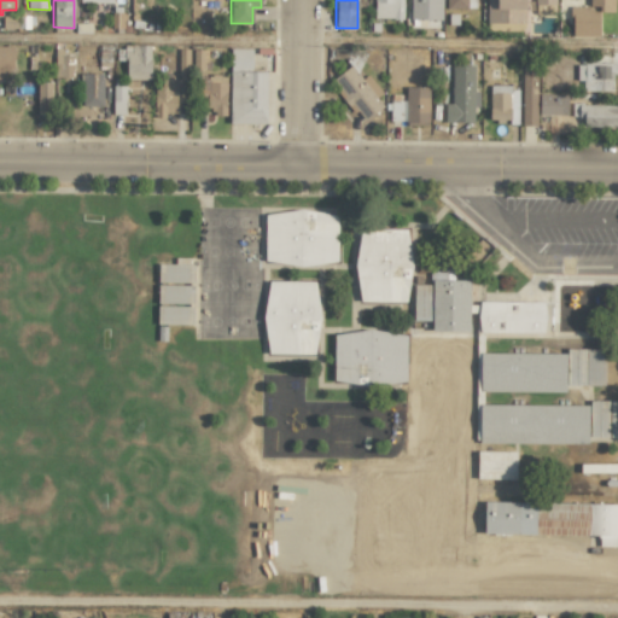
[(373,0),(374,18),(402,18),(402,0),(373,0)]
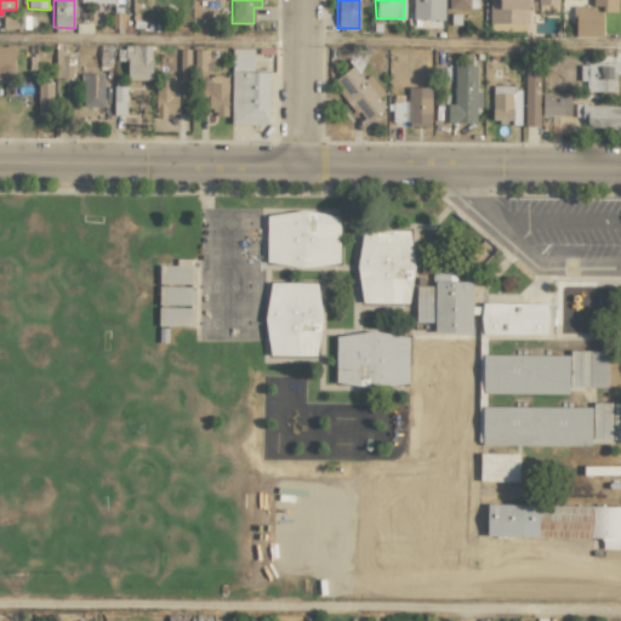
[(443,0),(411,0),(411,20),(443,21),(443,0)]
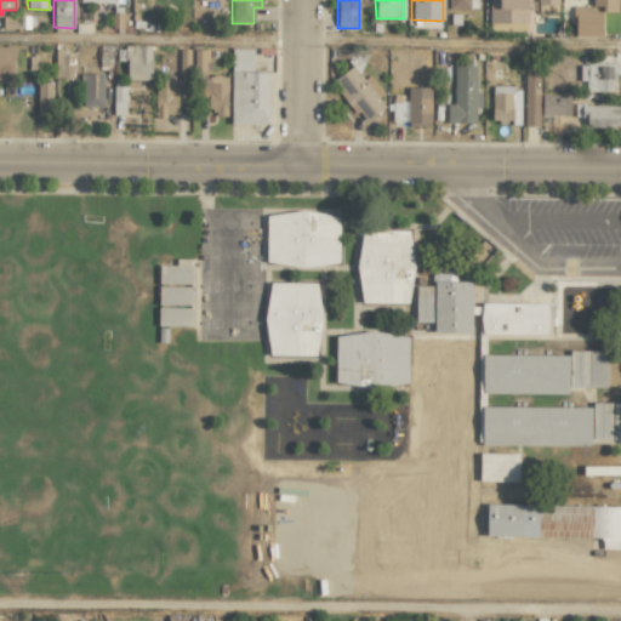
[(557,0),(488,0),(489,23),(528,23),(528,0),(536,0),(537,4),(558,4),(557,0)]
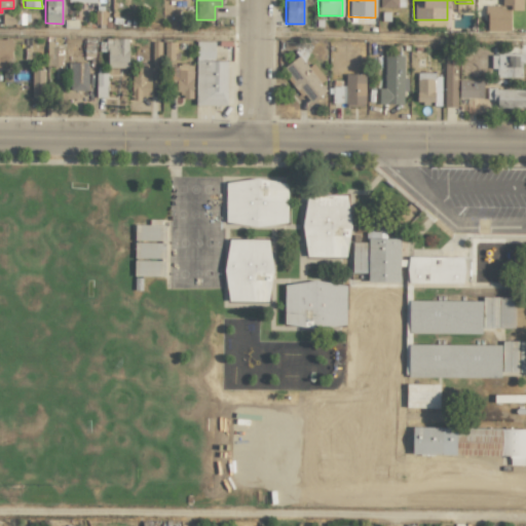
[(522,0),(500,0),(501,5),(486,5),(486,31),(510,31),(510,10),(523,10),(522,0)]
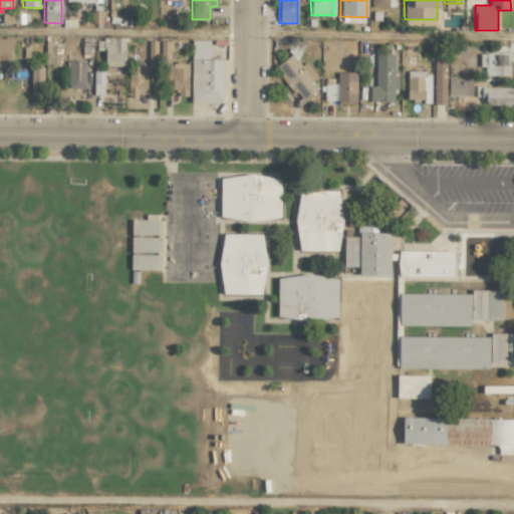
[(124,66),(125,38),(104,37),(103,65),(124,66)]
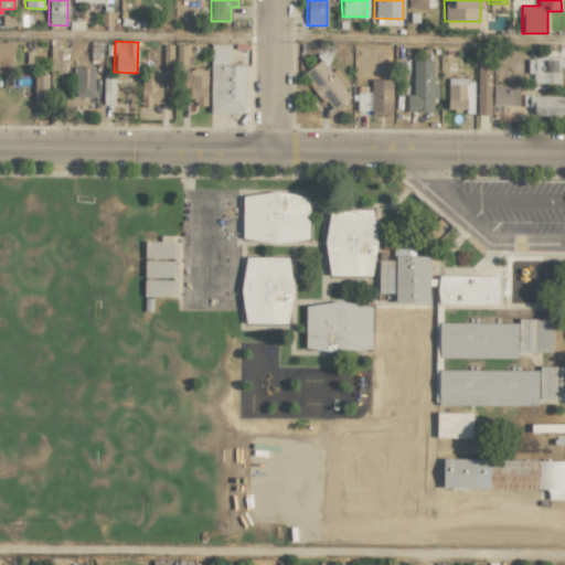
[(0,72),(13,72),(12,42),(0,42),(0,72)]
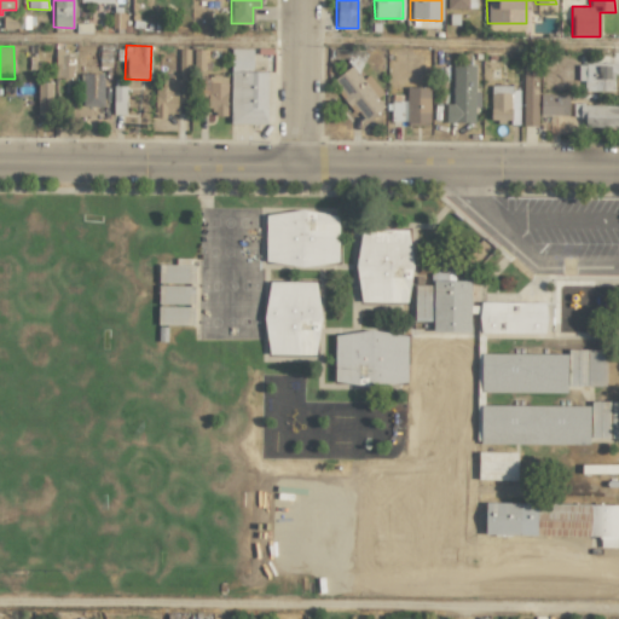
[(55,77),(71,77),(71,56),(63,55),(64,48),(56,48),(55,77)]
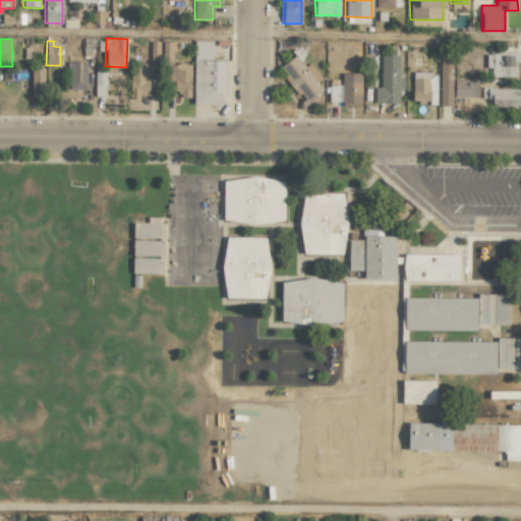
[(213,41),(194,41),(193,104),(224,105),(225,60),(212,59),(213,41)]
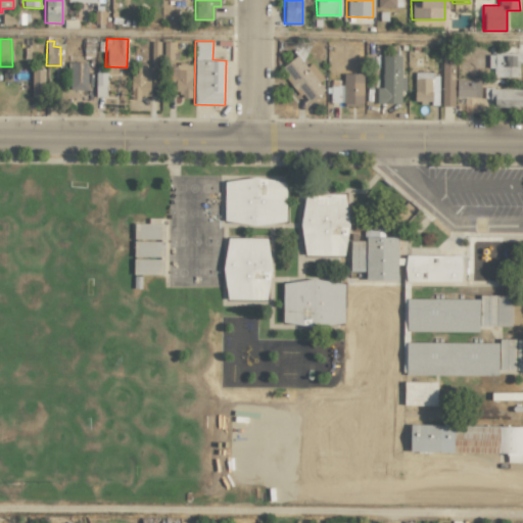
[(163,59),(176,59),(175,42),(162,42),(163,59)]
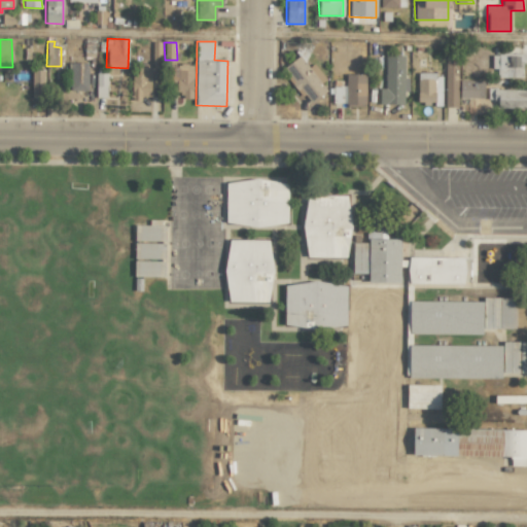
[(492,55),(492,69),(497,69),(497,77),(523,77),(522,54),(492,55)]
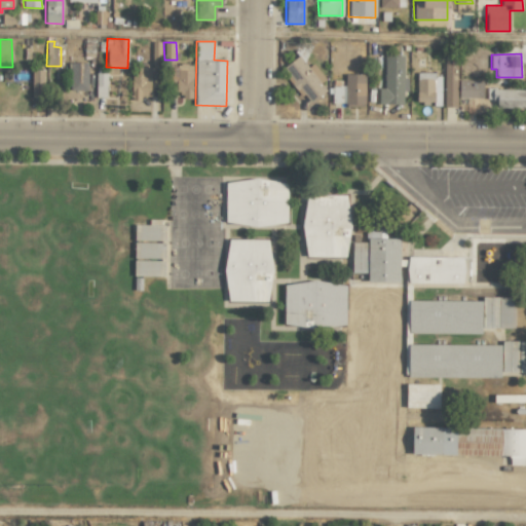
[(282,70),(310,103),(326,89),(320,83),(326,78),(312,64),(308,67),(298,55),(282,70)]
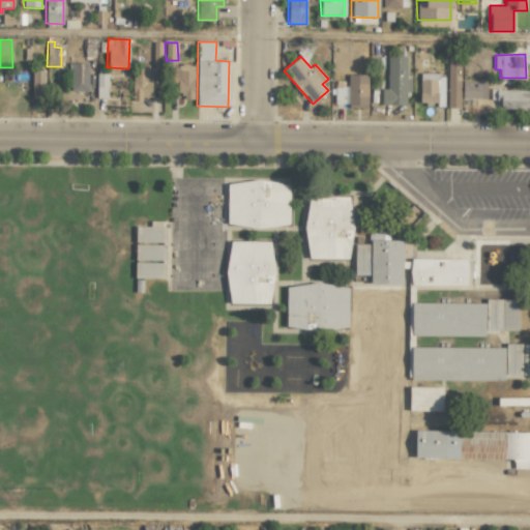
[(407,56),(387,56),(386,89),(381,89),(381,105),(406,106),(406,92),(410,92),(410,80),(406,80),(407,56)]
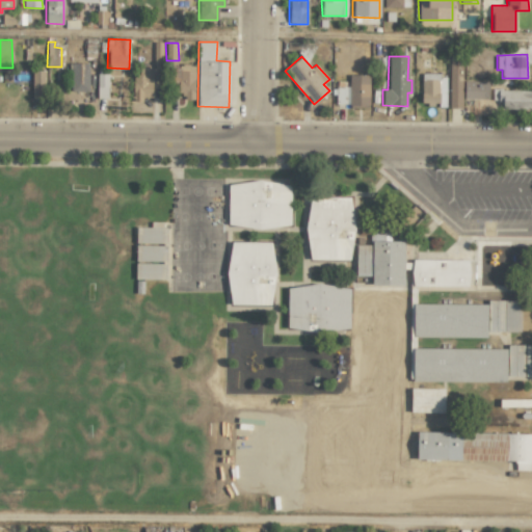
[(449,108),(461,108),(462,58),(449,58),(449,108)]
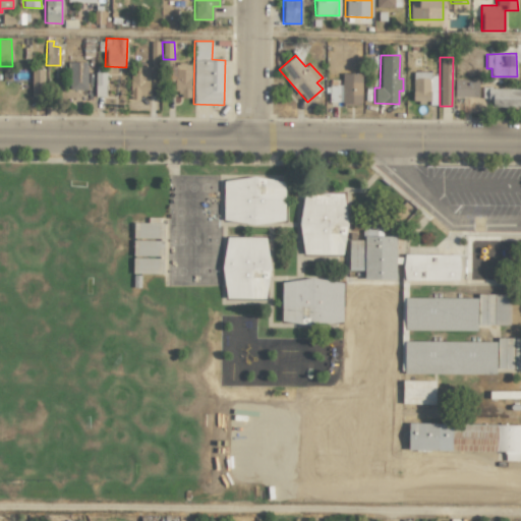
[(87,90),(87,62),(69,62),(69,90),(87,90)]
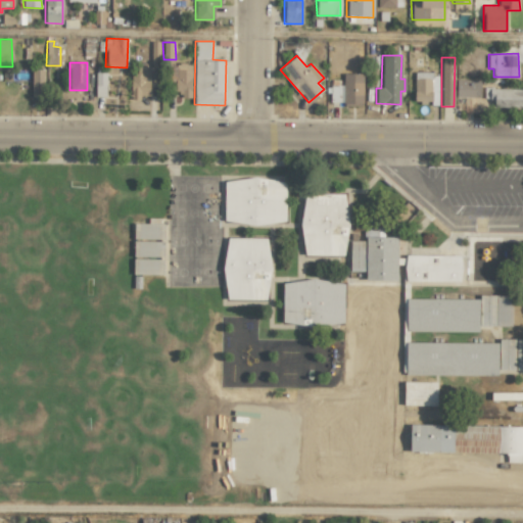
[(167,91),(180,92),(180,98),(191,98),(191,64),(168,64),(167,91)]
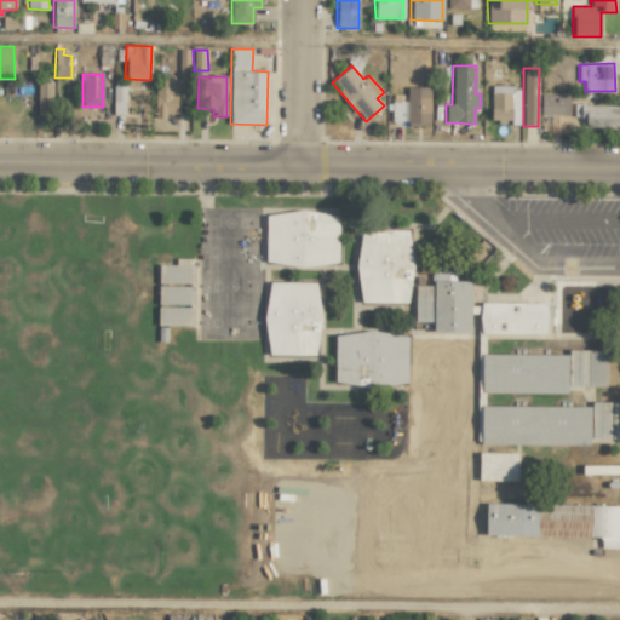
[(177,97),(185,97),(185,82),(155,81),(154,119),(166,119),(167,114),(177,114),(177,97)]
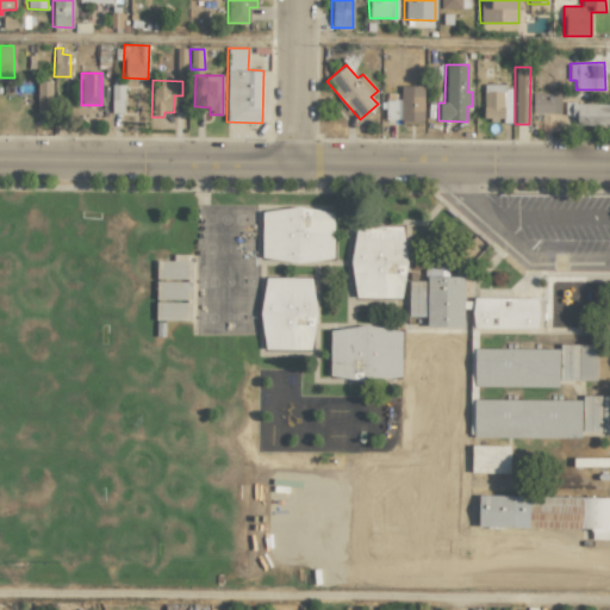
[(37,113),(53,113),(53,81),(37,81),(37,113)]
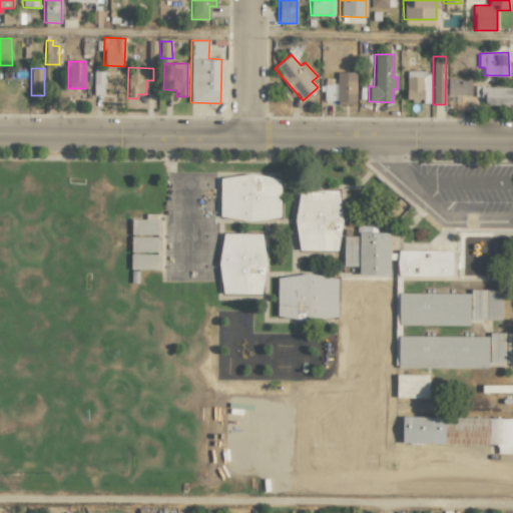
[(104,71),(93,71),(94,95),(104,94),(104,71)]
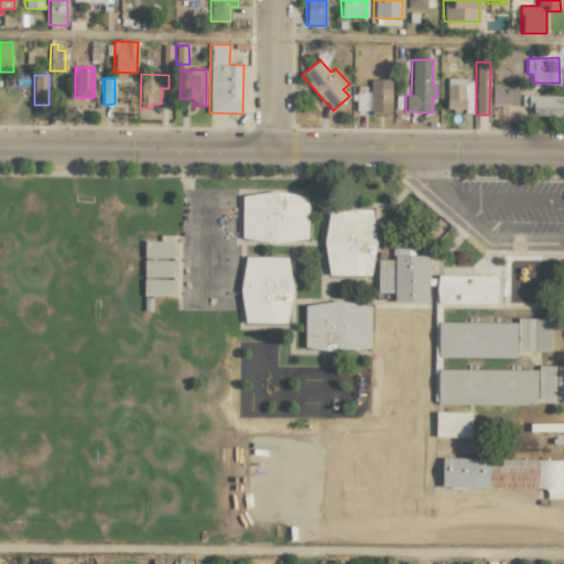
[(473,111),(473,79),(447,78),(446,111),(473,111)]
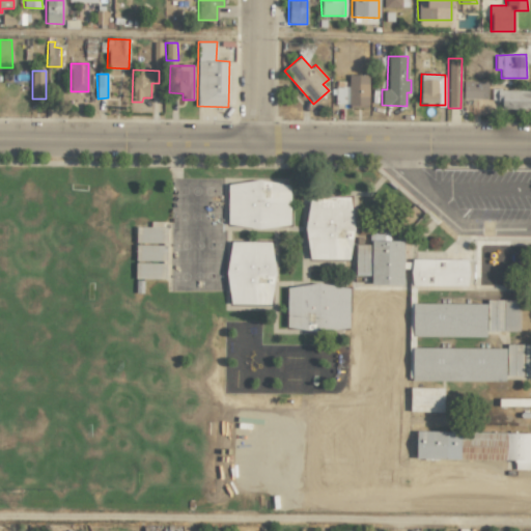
[(368,107),(368,75),(348,75),(347,87),(335,87),(335,106),(368,107)]
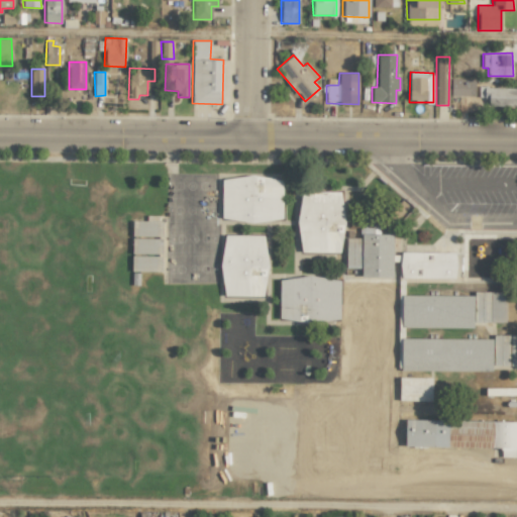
[(450,96),(469,97),(470,79),(450,78),(450,96)]
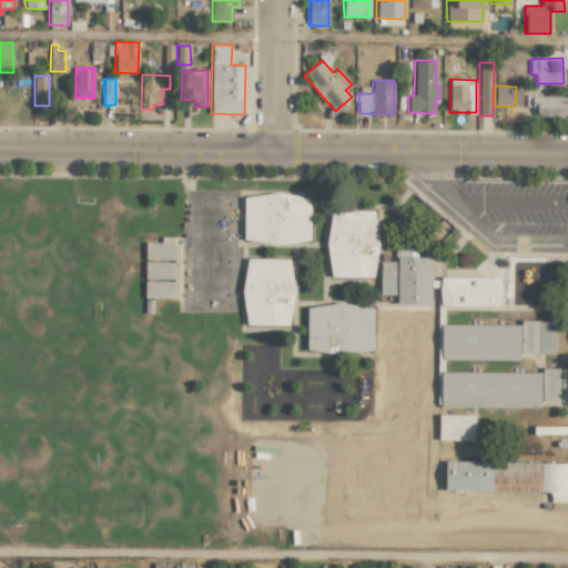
[(567,117),(567,97),(526,95),(525,108),(537,108),(536,115),(567,117)]
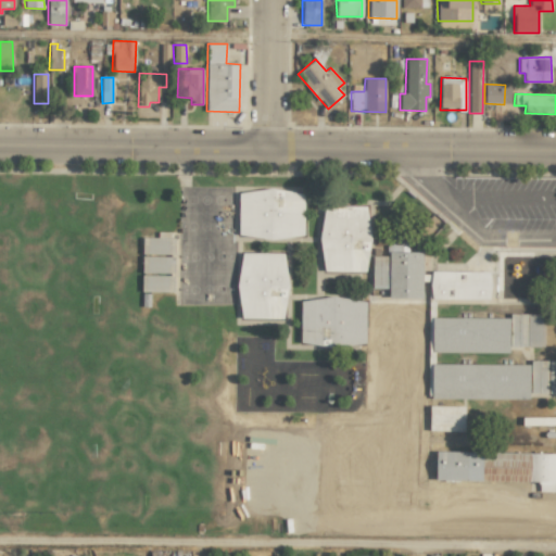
[(303,238),(304,191),(239,190),(238,237),(303,238)]
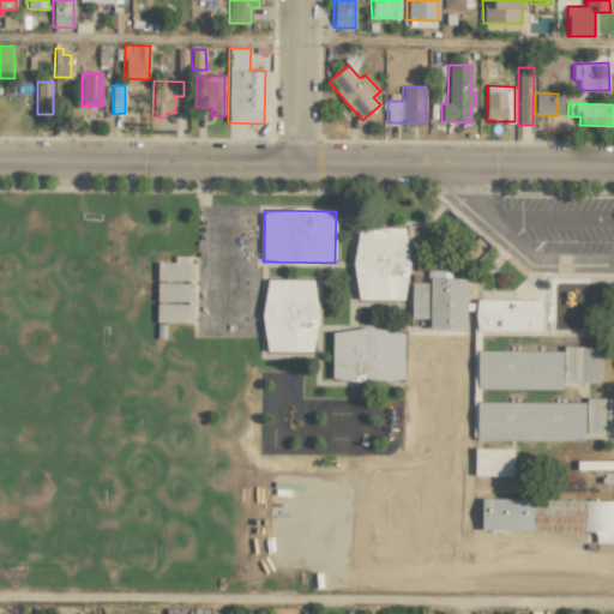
[(408,299),(405,227),(354,229),(356,301),(408,299)]
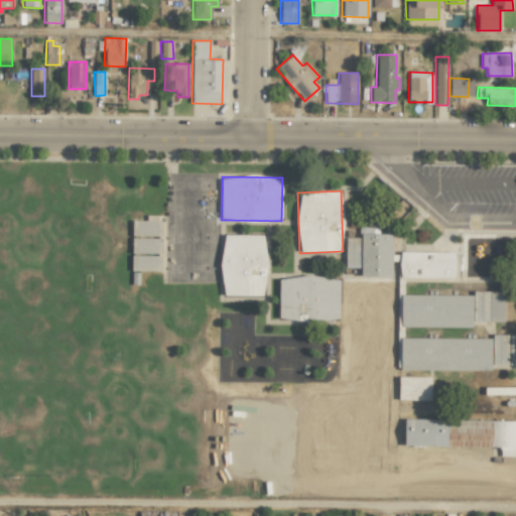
[(131,236),(160,236),(161,221),(131,221),(131,236)]
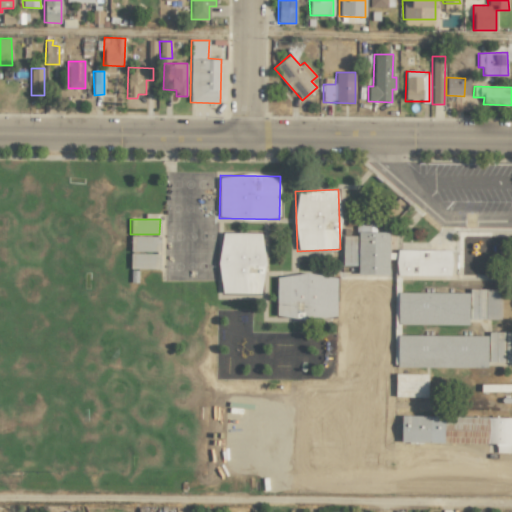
[(343,236),(342,266),(357,266),(357,275),(388,275),(388,232),(375,232),(375,224),(357,224),(356,236),(343,236)]
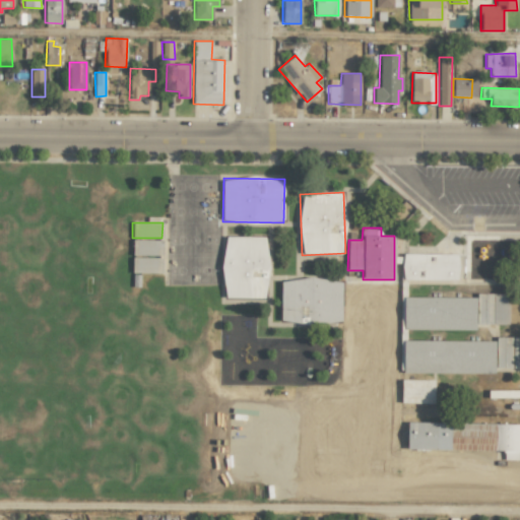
[(222,298),(266,299),(267,238),(223,236),(222,298)]
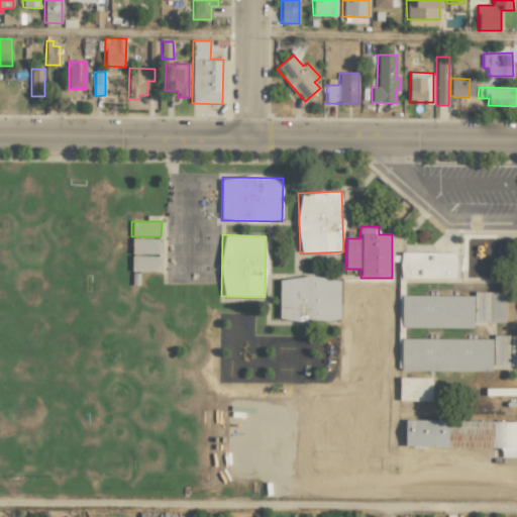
[(455,252),(400,251),(400,278),(455,279),(455,252)]
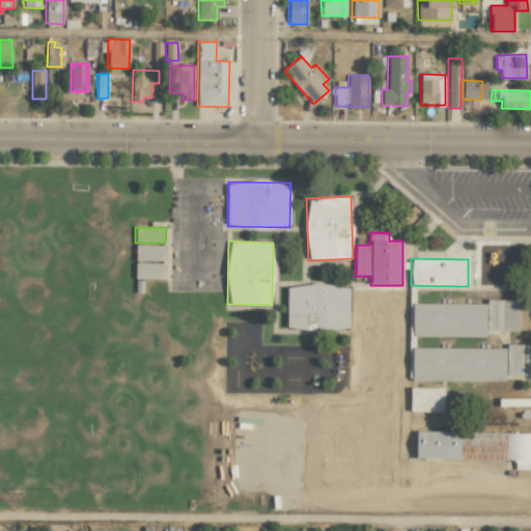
[(135,278),(165,279),(165,263),(135,262),(135,278)]
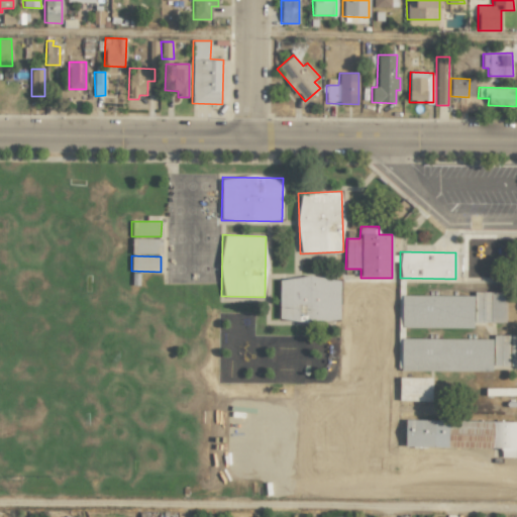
[(279,278),(279,321),(340,321),(339,278),(279,278)]
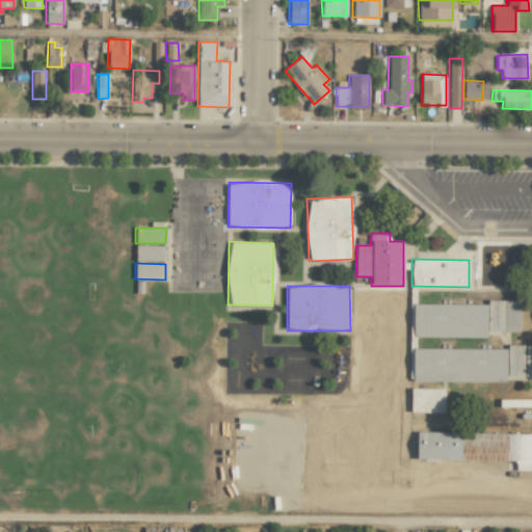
[(487,338),(487,331),(520,331),(520,300),(487,300),(487,304),(413,303),(411,337),(487,338)]
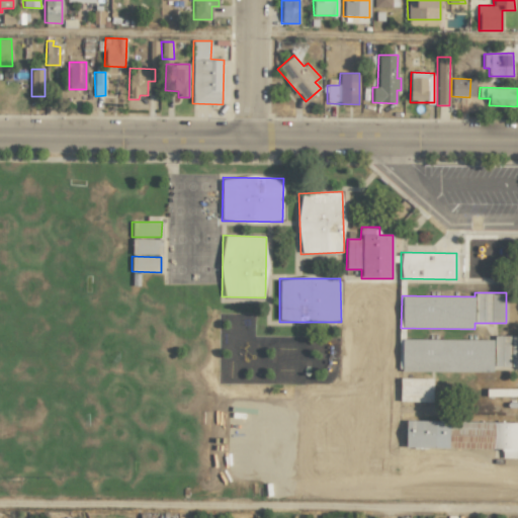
[(510,336),(494,336),(494,366),(509,366),(510,336)]
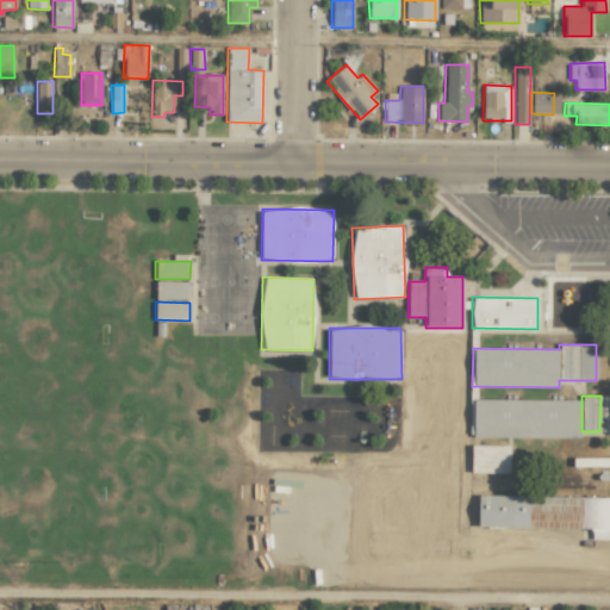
[(472,437),(580,439),(580,400),(473,399),(472,437)]
